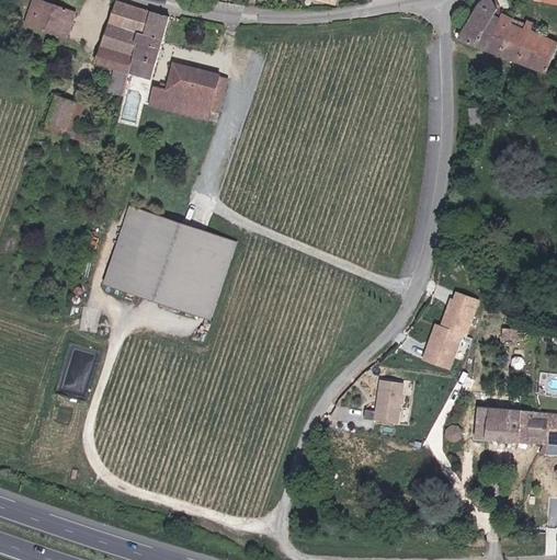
[(76,12),(43,0),(32,0),(23,24),(66,40),(76,12)]
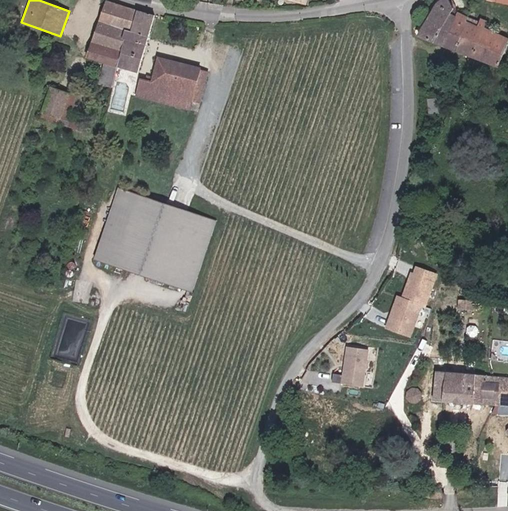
[(152,16),(104,0),(86,57),(136,73),(152,16)]
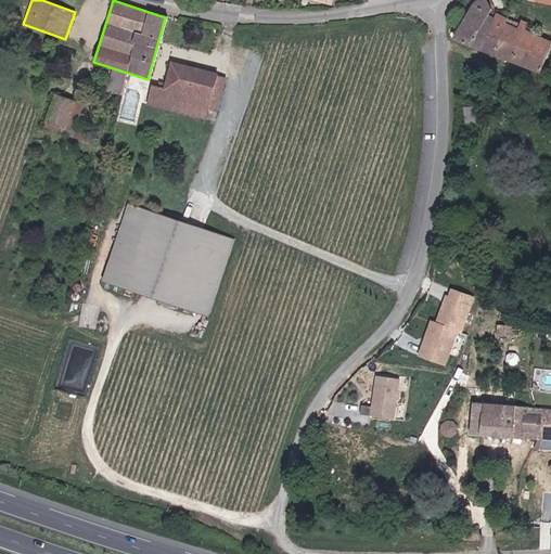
[(490,11),(485,0),(477,0),(470,7),(451,39),(539,74),(550,43),(550,40),(525,29),(527,24),(521,21),(516,28),(504,23),(507,18),(496,14),(494,18),(487,15),(490,11)]
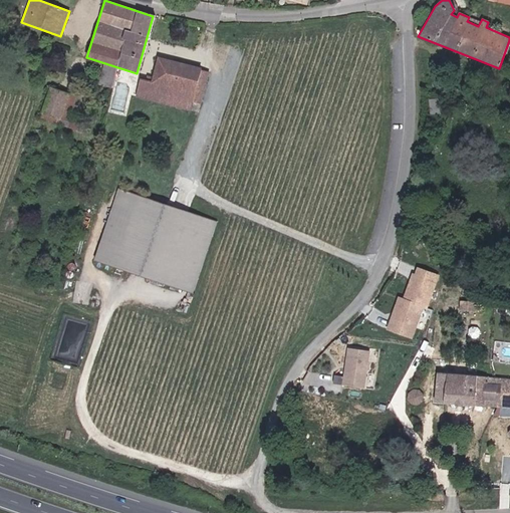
[(202,68),(158,57),(152,80),(140,78),(138,94),(164,100),(167,85),(194,92),(202,68)]
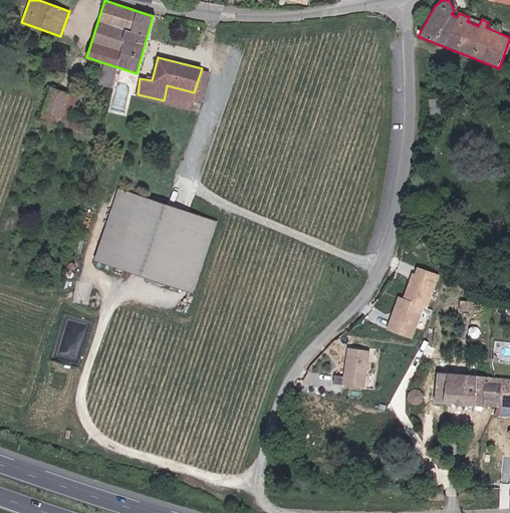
[(77,95),(49,86),(43,106),(58,112),(59,119),(70,121),(77,95)]
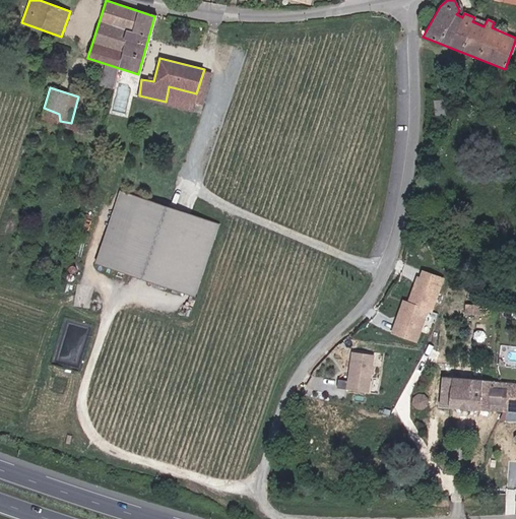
[(180,211),(118,190),(95,264),(119,272),(194,297),(220,224),(180,211)]
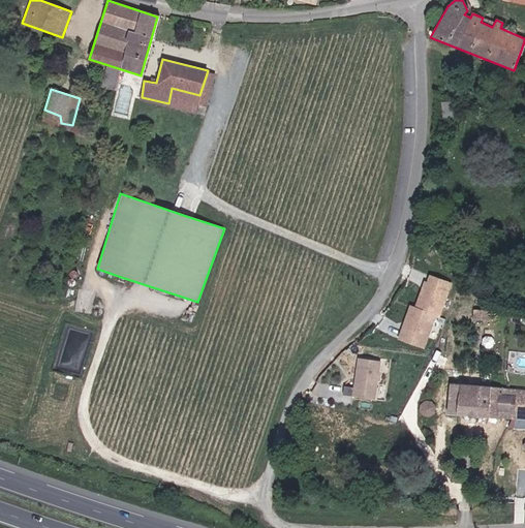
[(413,305),(407,303),(395,338),(423,347),(433,314),(437,316),(450,280),(425,272),(413,305)]
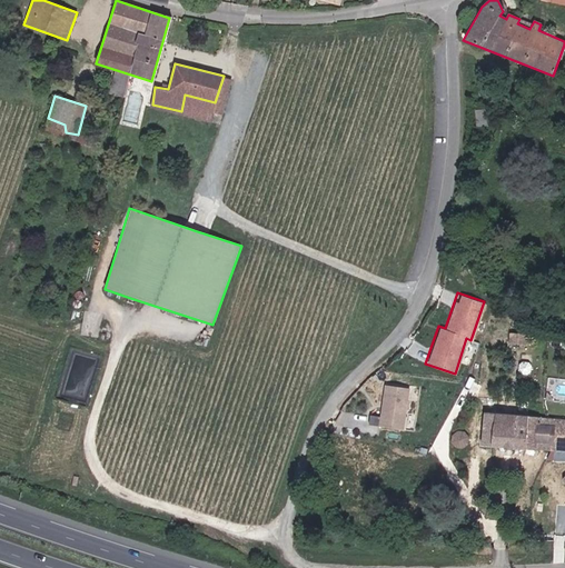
[(528,335),(511,331),(509,342),(527,345),(528,335)]
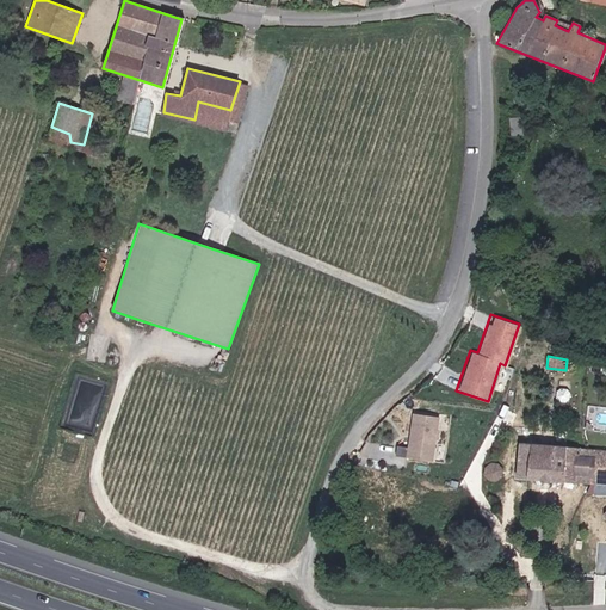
[(410,411),(403,455),(430,460),(438,416),(410,411)]
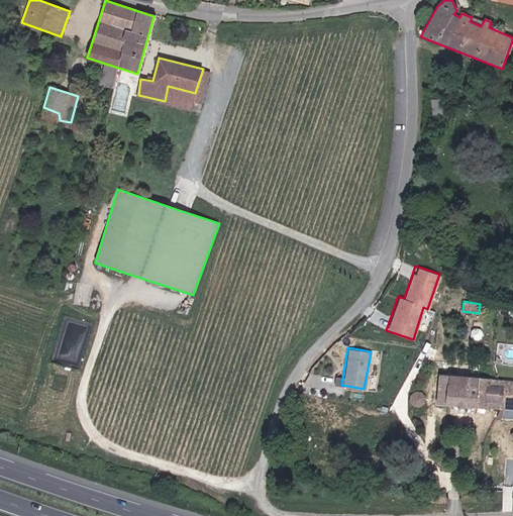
[(512,381),(438,374),(435,403),(512,410),(512,381)]
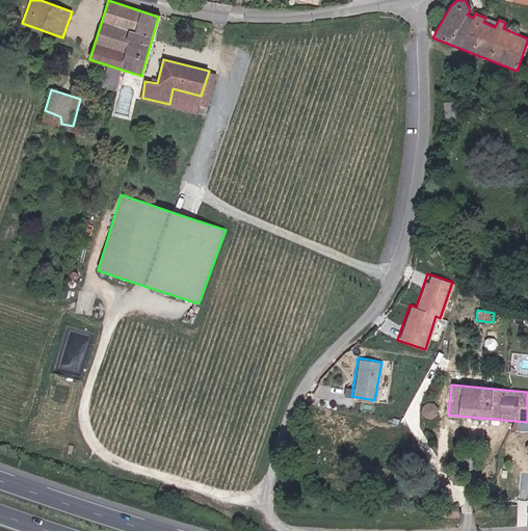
[(343,386),(342,395),(351,396),(352,388),(343,386)]
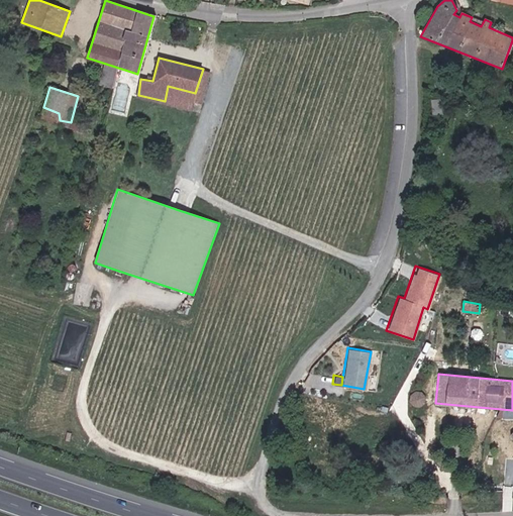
[(423,390),(415,389),(411,394),(410,401),(417,406),(422,406),(426,401),(425,396),(423,390)]
